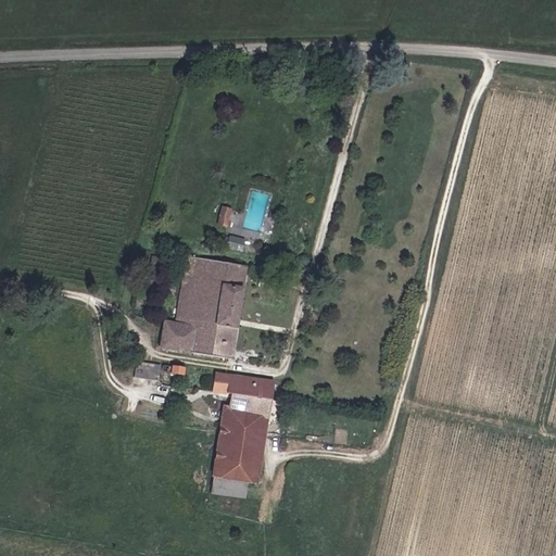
[(218,224),(229,226),(232,206),(222,204),(218,224)]
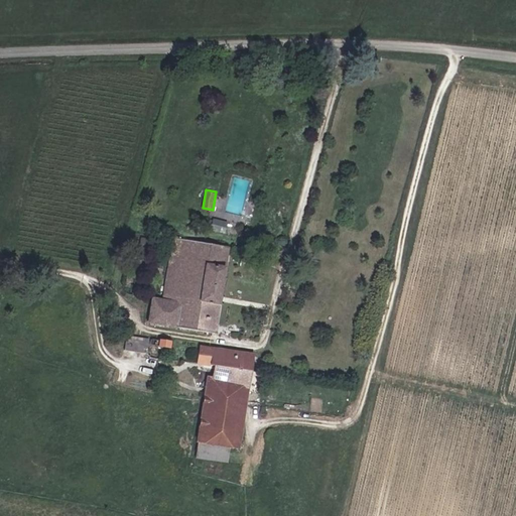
[(226,232),(228,221),(213,218),(212,229),(226,232)]
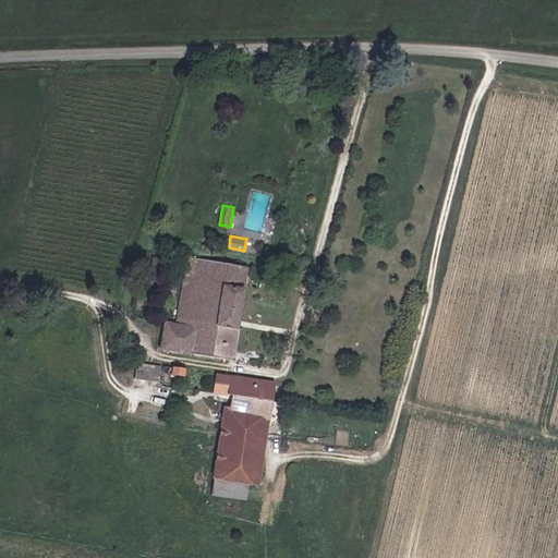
[(168,324),(165,351),(234,363),(250,268),(192,258),(182,326),(168,324)]
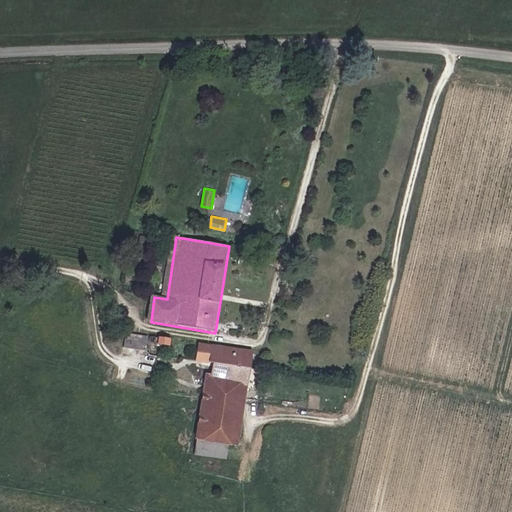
[(146,349),(147,335),(126,333),(125,347),(146,349)]
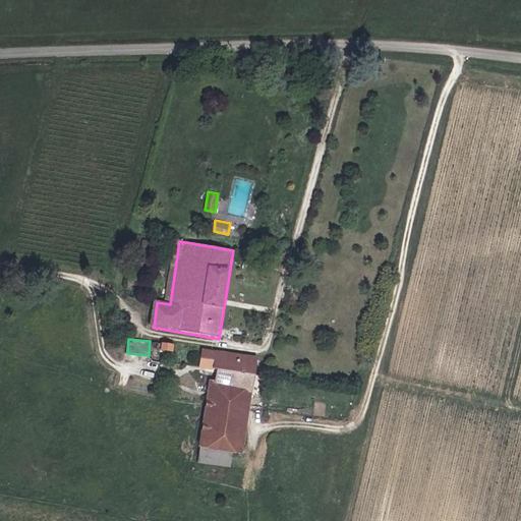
[(251,393),(257,358),(204,348),(199,372),(211,374),(209,385),(251,393)]
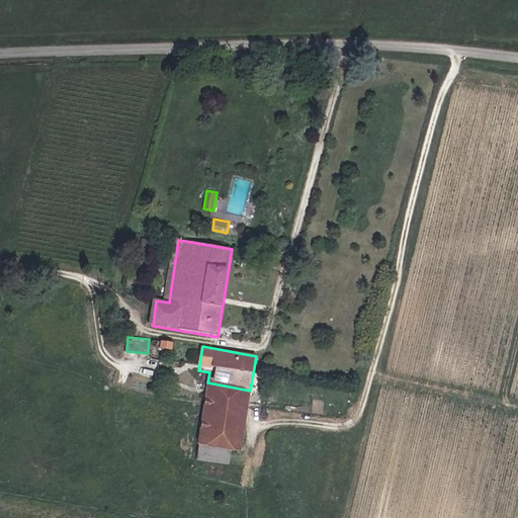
[(239,453),(250,391),(207,382),(196,445),(239,453)]
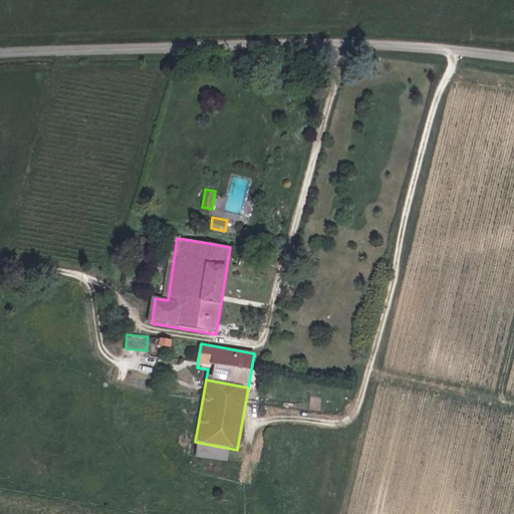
All buildings are outlined.
